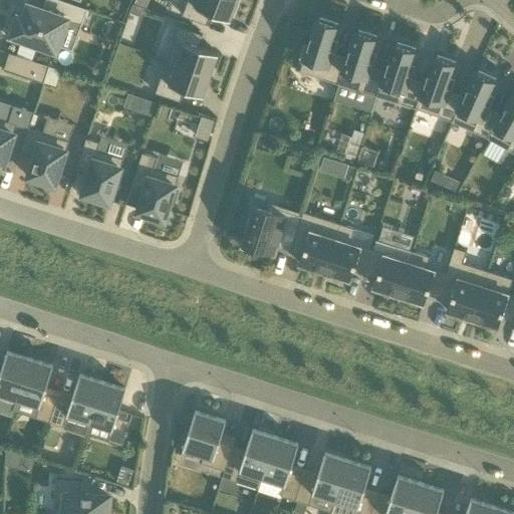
[(13,18),(9,30),(13,32),(11,36),(56,52),(68,19),(82,25),(87,10),(59,0),(46,0),(43,9),(28,4),(23,17),(19,15),(17,19),(15,19),(13,18)]
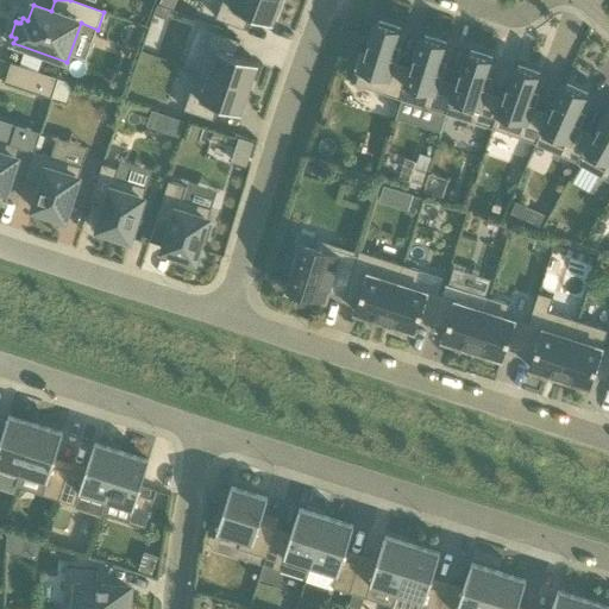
[(224,0),(217,19),(245,30),(251,17),(274,25),(274,24),(274,23),(282,0),(224,0)]
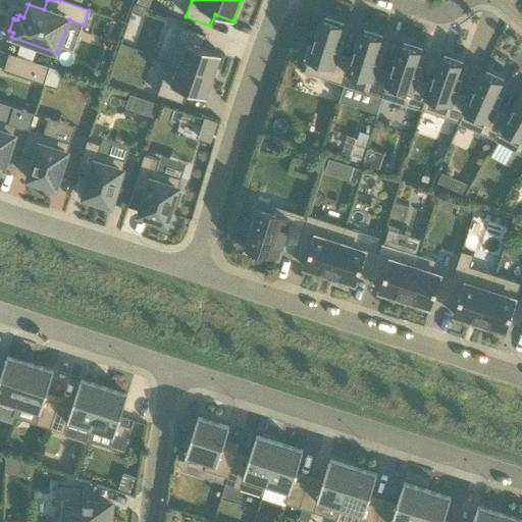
[(136,4),(133,13),(143,16),(146,8),(136,4)]
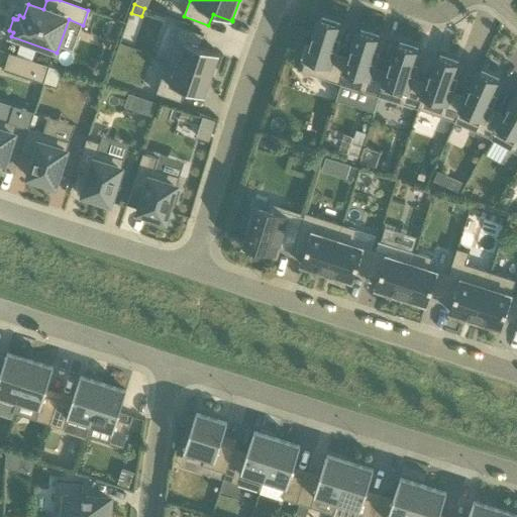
[(340,85),(348,60),(335,55),(343,28),(340,27),(341,25),(322,19),(321,21),(318,20),(310,46),(306,45),(301,61),(306,62),(302,73),(340,85)]
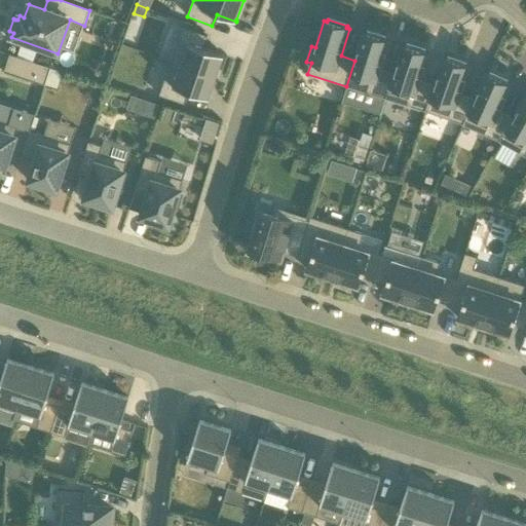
[(183,28),(172,62),(216,77),(223,57),(224,55),(204,48),(209,36),(183,28)]
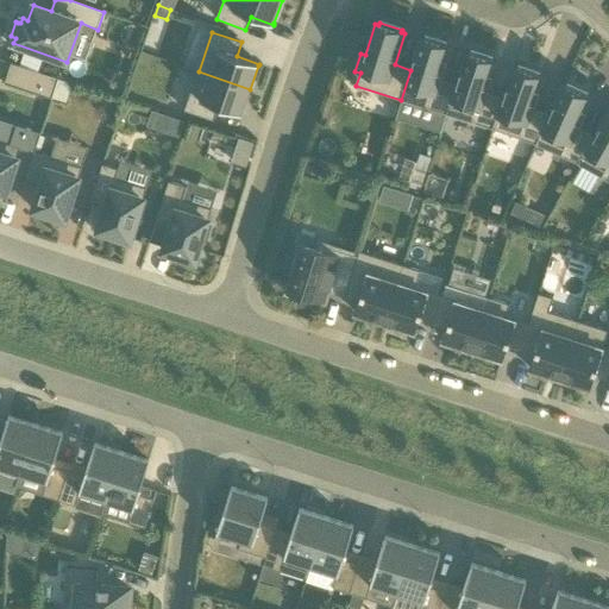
[(401,100),(447,114),(456,86),(440,80),(450,48),(446,46),(447,44),(426,37),(425,39),(421,38),(410,70),(401,100)]
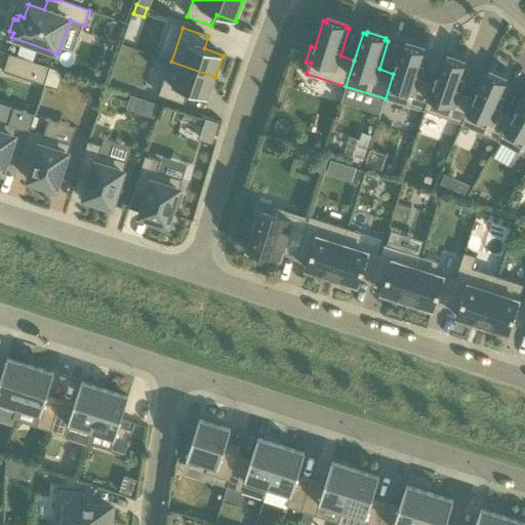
[(402,45),(393,74),(386,98),(425,111),(434,85),(419,81),(428,53),(425,52),(426,50),(406,44),(405,46),(402,45)]
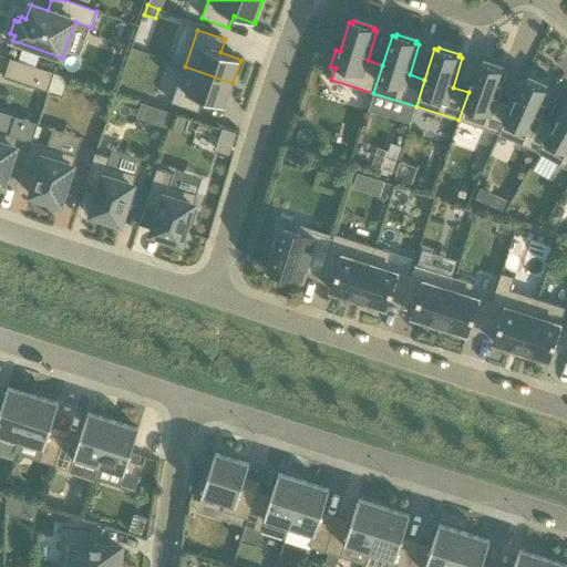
[(11,59),(4,78),(49,92),(55,73),(11,59)]
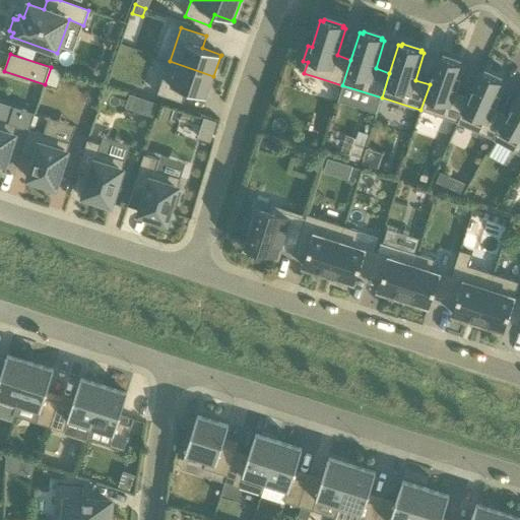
[(464,66),(461,65),(462,63),(443,57),(442,59),(439,58),(430,84),(420,110),(458,123),(469,99),(454,93),(464,66)]
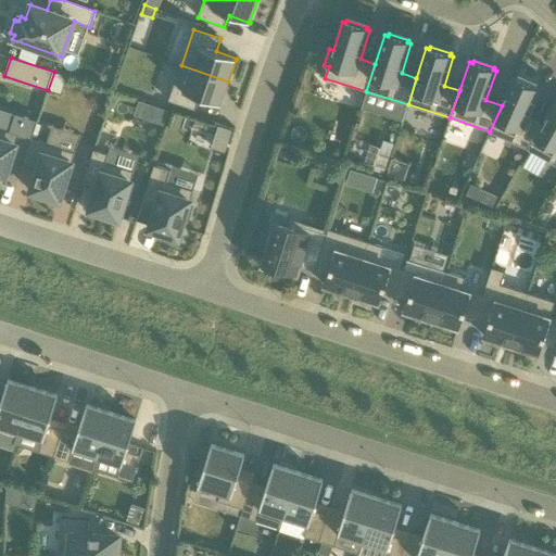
[(181,65),(168,101),(196,110),(200,98),(220,104),(220,103),(228,81),(181,65)]
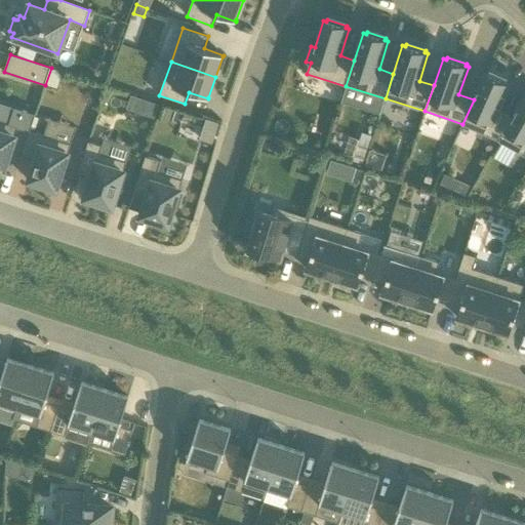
[(462,125),(499,142),(513,118),(497,111),(510,85),(507,83),(508,81),(489,73),(488,75),(485,74),(474,99),(462,124),(462,125)]
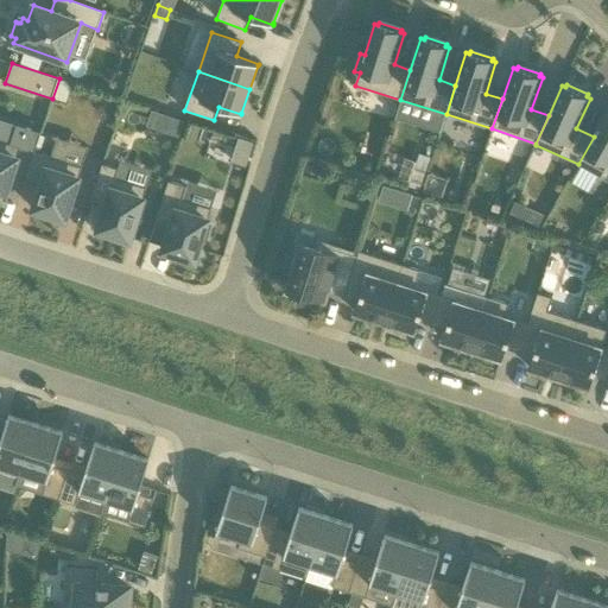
[(607,109),(594,137),(578,164),(577,164),(607,181),(607,109)]
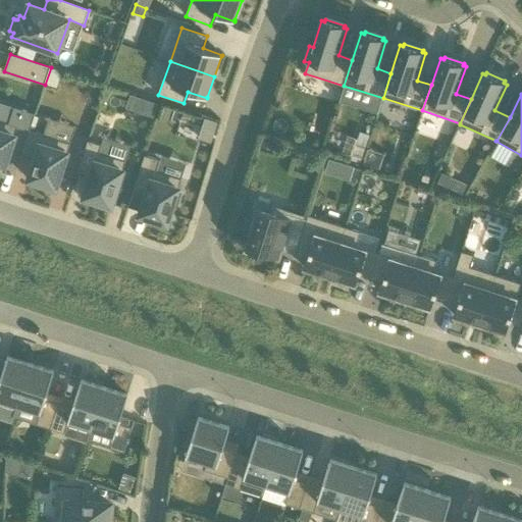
[(144,100),(140,113),(153,118),(157,104),(144,100)]
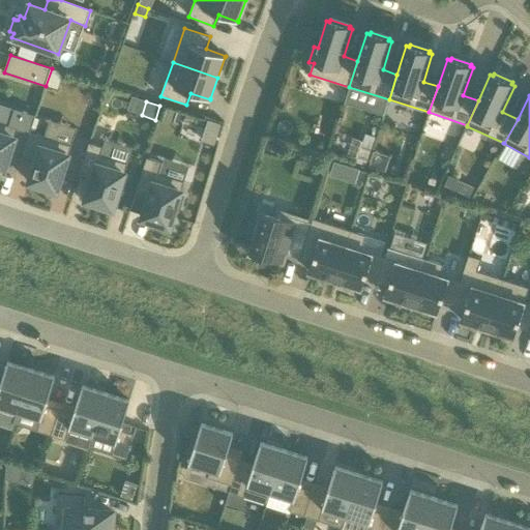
[(209,121),(202,141),(214,145),(222,125),(209,121)]
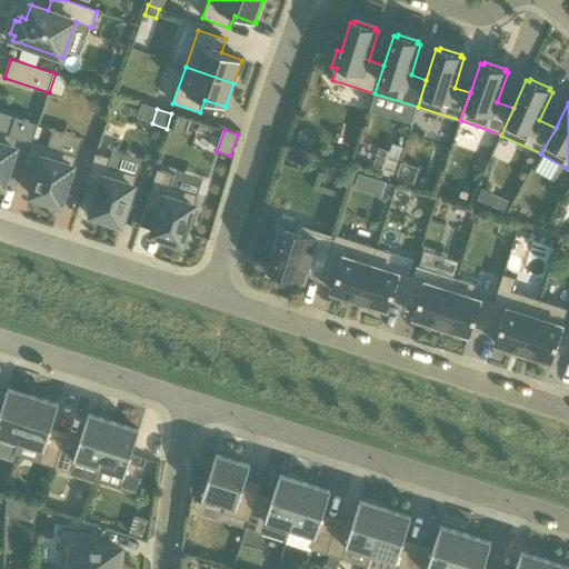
[(0,131),(0,186),(3,188),(20,139),(0,131)]
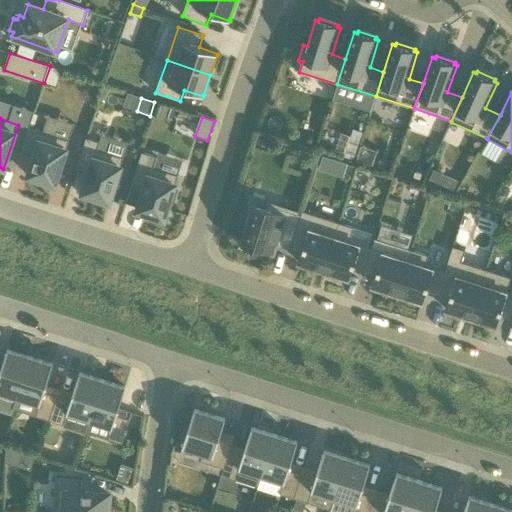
[(30,128),(22,153),(34,157),(28,177),(37,179),(35,183),(51,188),(52,184),(55,185),(69,141),(30,128)]
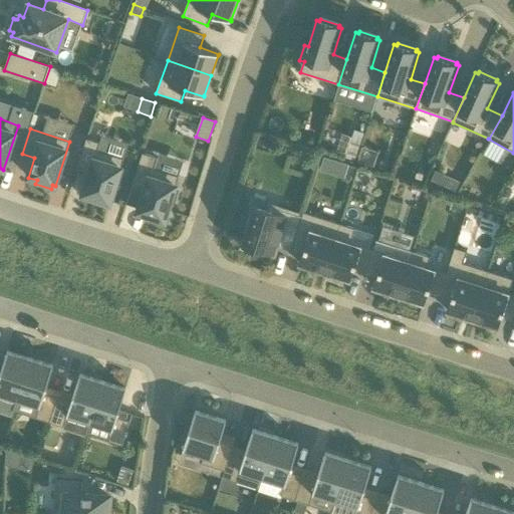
[(354,161),(363,134),(353,131),(345,157),(354,161)]
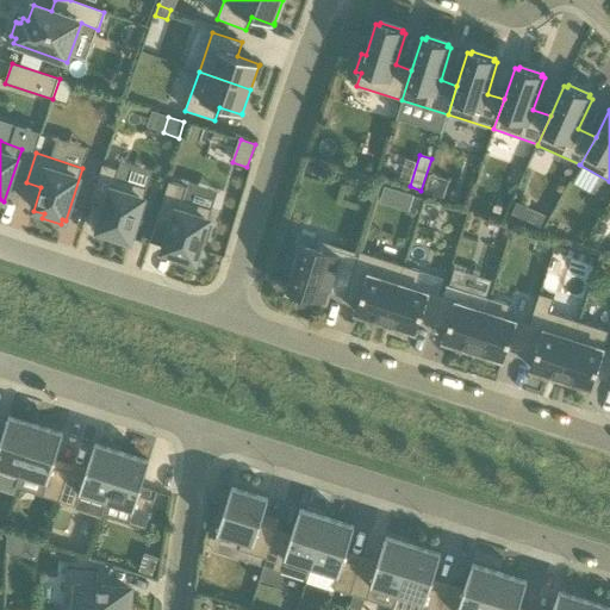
[(316,176),(319,165),(306,160),(302,172),(316,176)]
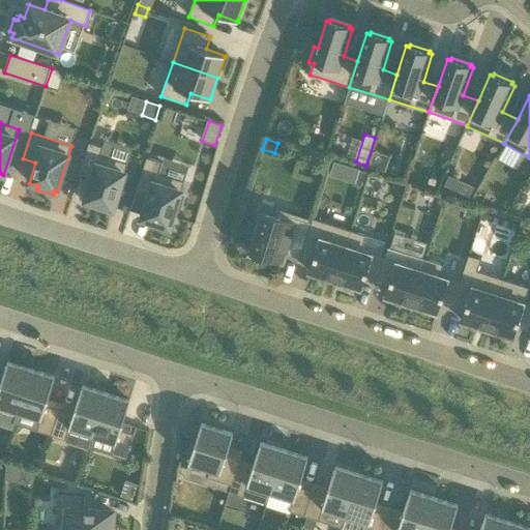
[(90,143),(79,176),(92,180),(86,201),(94,204),(93,207),(110,212),(111,209),(114,209),(119,192),(123,194),(128,177),(124,176),(128,164),(101,155),(104,147),(90,143)]
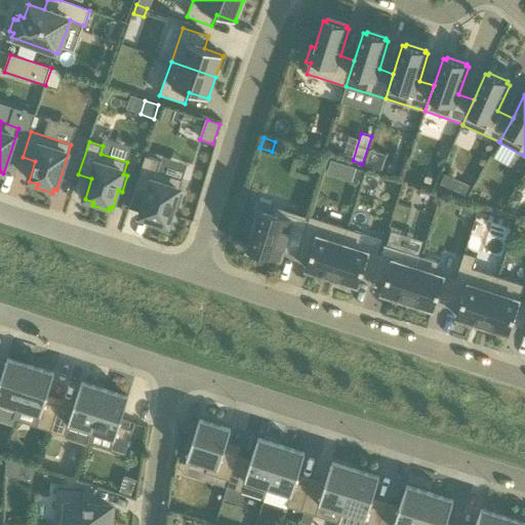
[(146,157),(134,193),(147,197),(140,216),(150,219),(149,224),(164,229),(165,225),(168,226),(174,208),(177,209),(183,194),(179,193),(183,180),(158,172),(162,161),(146,157)]
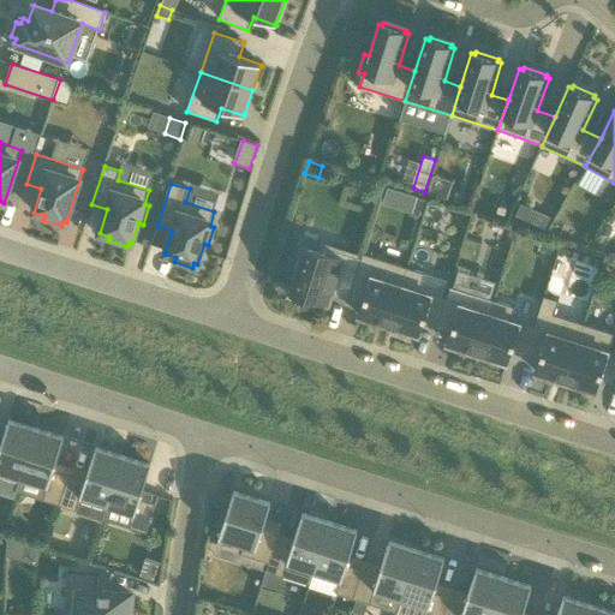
[(297,272),(292,287),(291,294),(329,306),(333,293),(350,298),(362,258),(322,245),(320,251),(305,246),(303,255),(299,254),(294,270),(297,272)]
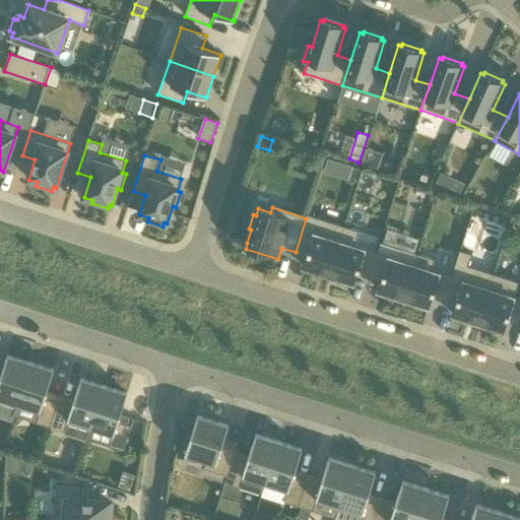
[(344,226),(331,222),(308,215),(307,218),(306,218),(296,252),(307,256),(303,267),(329,275),(330,271),(344,226)]
